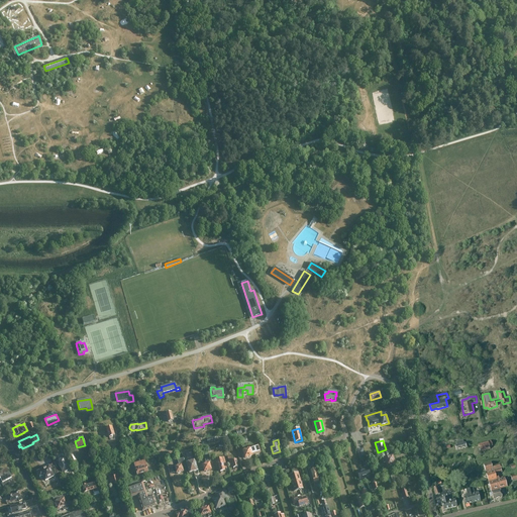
[(491,441),(488,442),(479,445),(481,451),(490,449),(489,447),(492,446),(491,442),(491,441)]
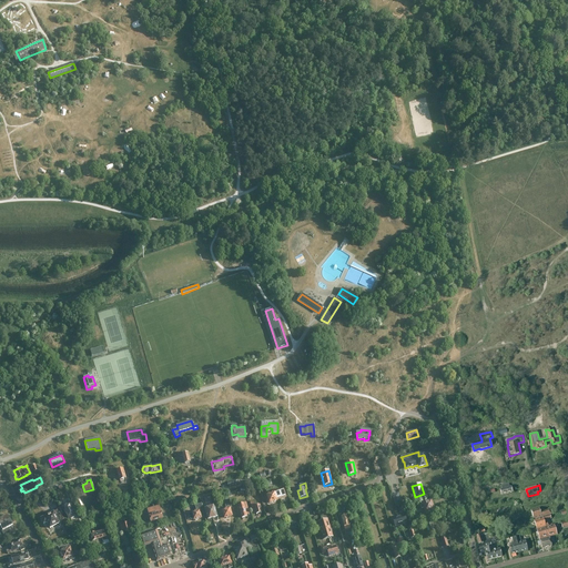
[(274,493),(266,496),(269,504),(277,500),(286,497),(283,489),(274,493)]
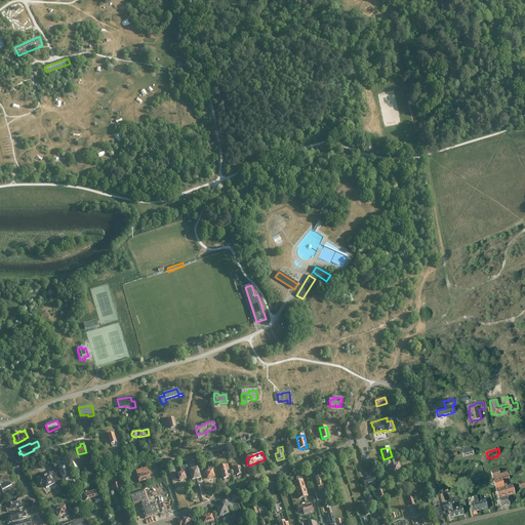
[(368,455),(362,457),(365,467),(371,466),(368,455)]
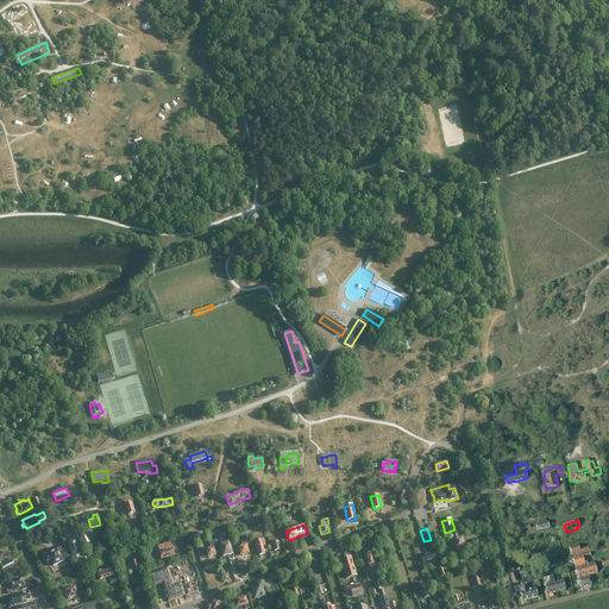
[(223,535),(227,556),(232,554),(230,542),(227,544),(225,534),(223,535)]
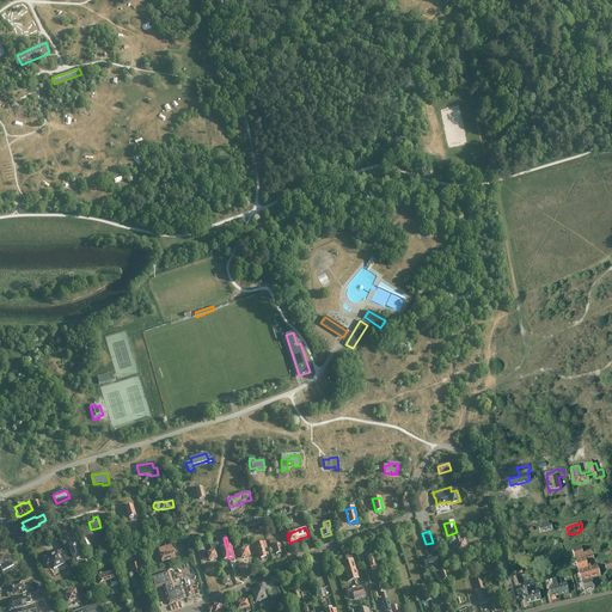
[(244,549),(239,550),(242,558),(243,558),(244,558),(245,558),(246,557),(250,556),(248,549),(249,548),(246,539),(242,540),(244,549)]
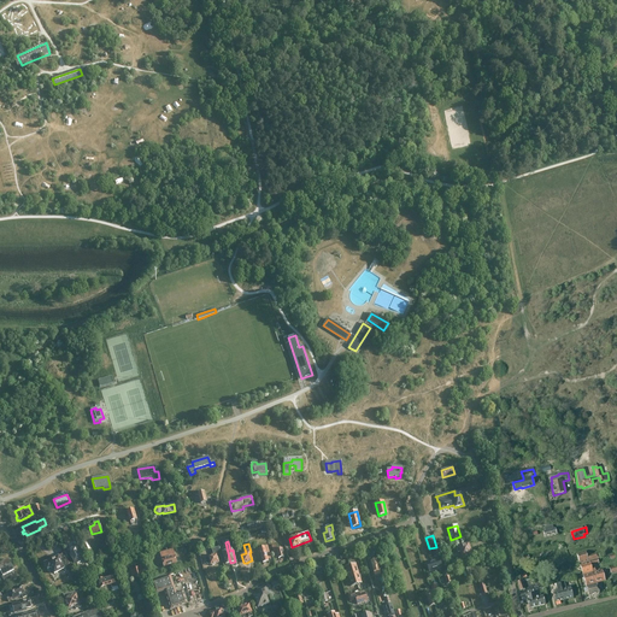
[(468,544),(457,548),(458,553),(460,552),(462,557),(471,553),(468,544)]
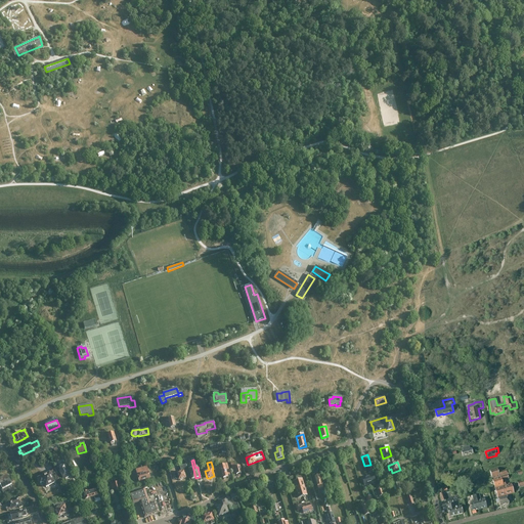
[(239,466),(235,467),(234,463),(230,464),(233,474),(235,473),(236,474),(241,473),(239,466)]
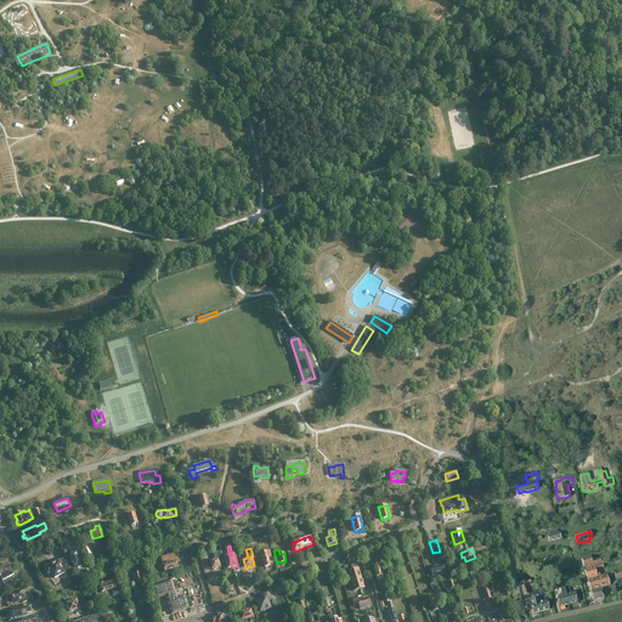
[(270,564),(272,564),(270,550),(265,552),(265,553),(261,554),(265,567),(270,566),(270,564)]
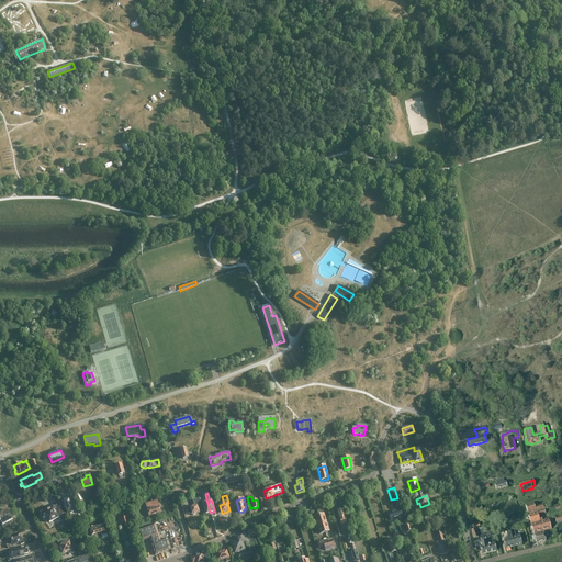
[(68,498),(62,502),(67,514),(76,509),(74,505),(72,505),(68,498)]
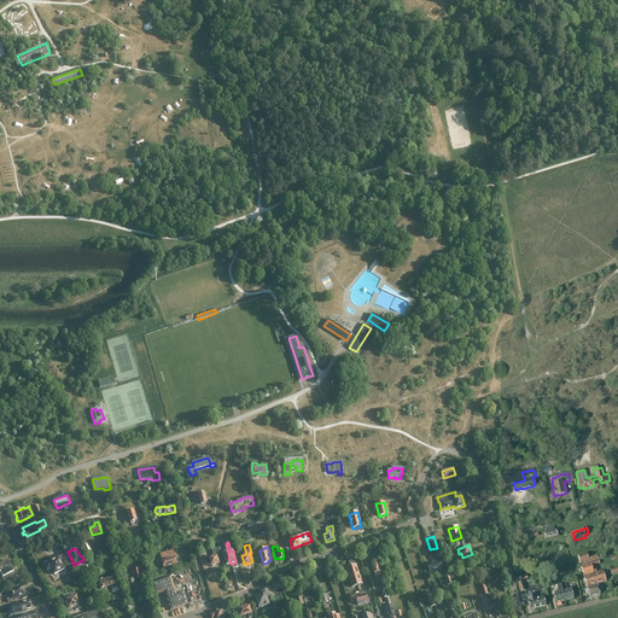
[(219,564),(217,557),(220,555),(219,548),(211,549),(214,557),(209,558),(209,559),(205,559),(208,565),(210,565),(210,566),(211,566),(213,566),(214,566),(215,565),(219,564)]
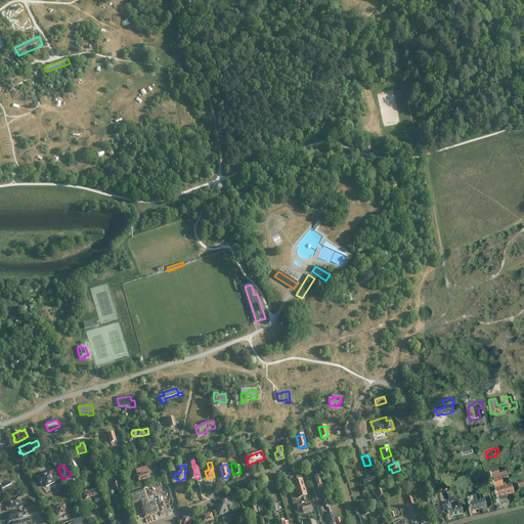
[(46,475),(38,479),(40,484),(43,482),(46,487),(54,483),(50,475),(54,473),(52,469),(45,473),(46,475)]
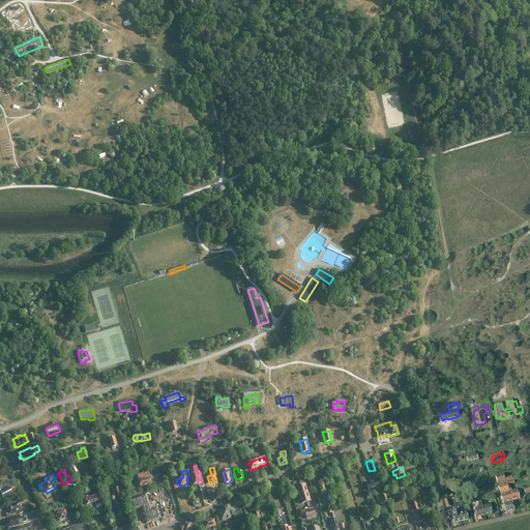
[(512,475),(504,478),(503,474),(495,476),(498,484),(514,479),(512,475)]
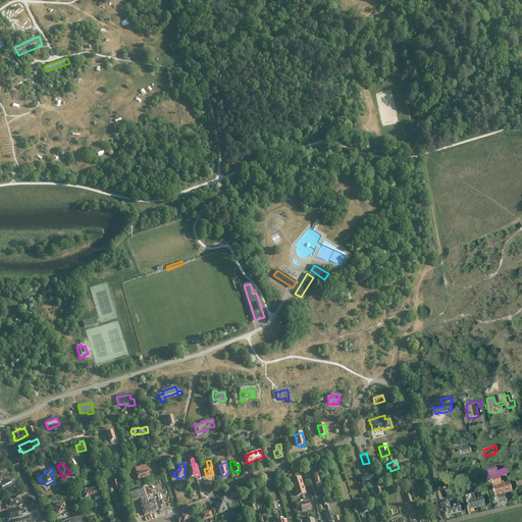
[(317,473),(313,475),(316,487),(321,485),(317,473)]
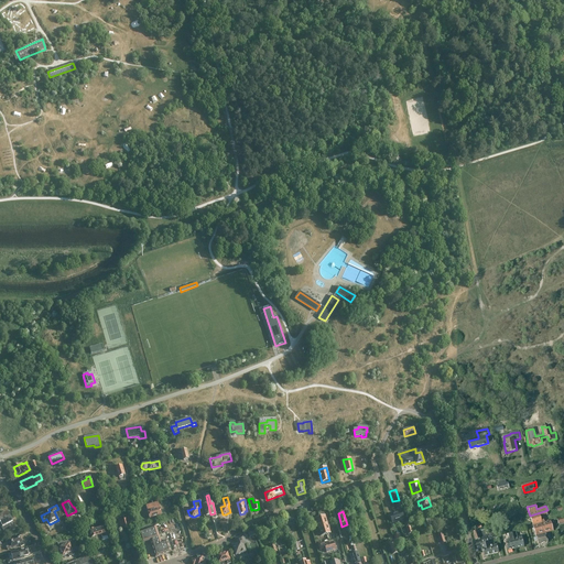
[(401,511),(390,516),(392,522),(403,518),(401,511)]
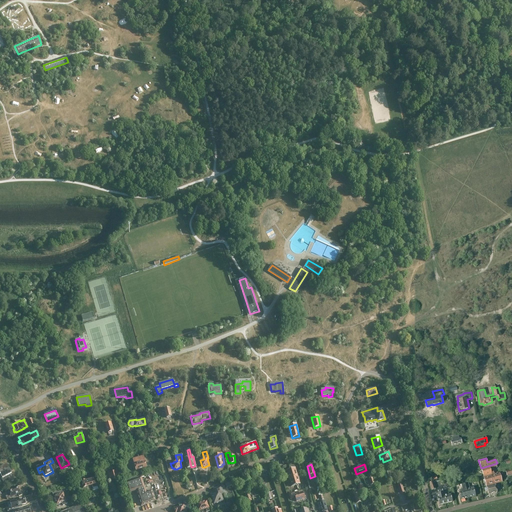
[(488,468),(481,470),(483,477),(492,475),(495,474),(495,473),(494,471),(492,472),(491,472),(490,470),(495,468),(497,468),(496,464),(494,465),(489,466),(488,467),(488,468)]
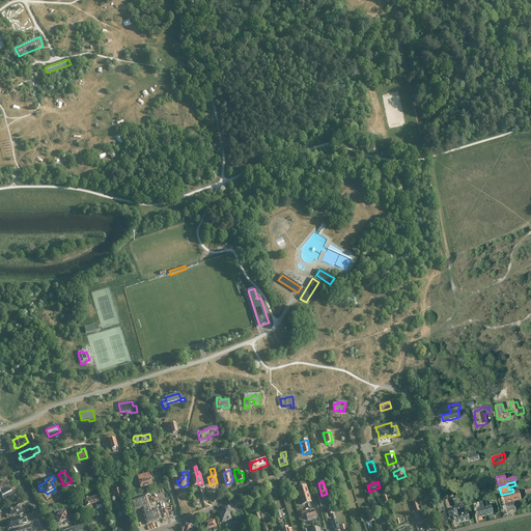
[(0,494),(1,494),(2,496),(1,497),(4,502),(9,499),(6,494),(11,492),(9,486),(0,491),(0,494)]
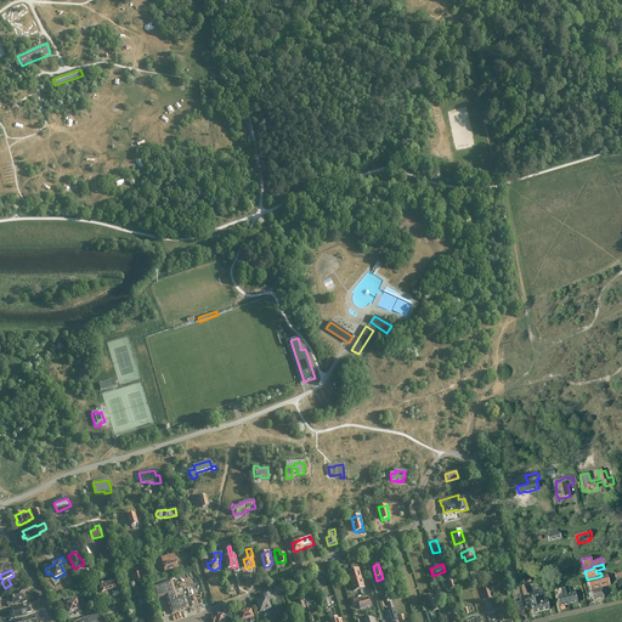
[(134,572),(130,574),(133,582),(136,581),(136,582),(142,581),(141,578),(142,577),(145,577),(142,570),(139,571),(139,572),(134,575),(134,572)]
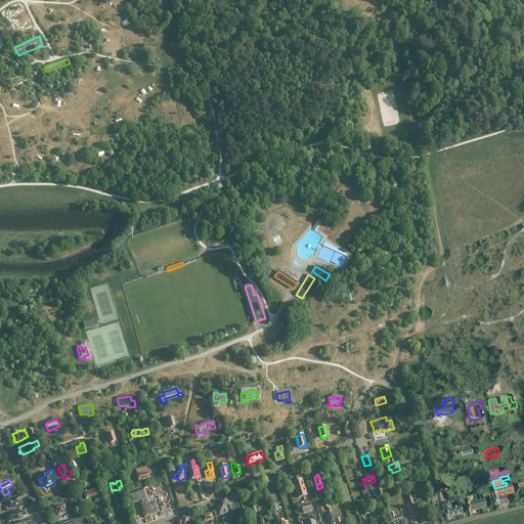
[(143,486),(127,491),(131,506),(139,504),(144,518),(159,513),(156,503),(149,505),(148,500),(143,486)]
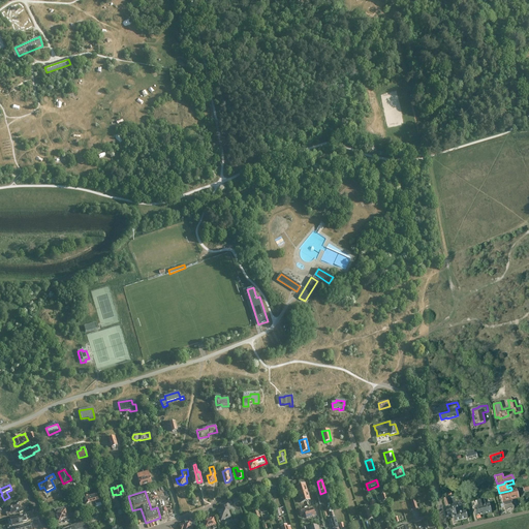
[(100,502),(98,493),(84,497),(86,504),(94,501),(95,504),(100,502)]
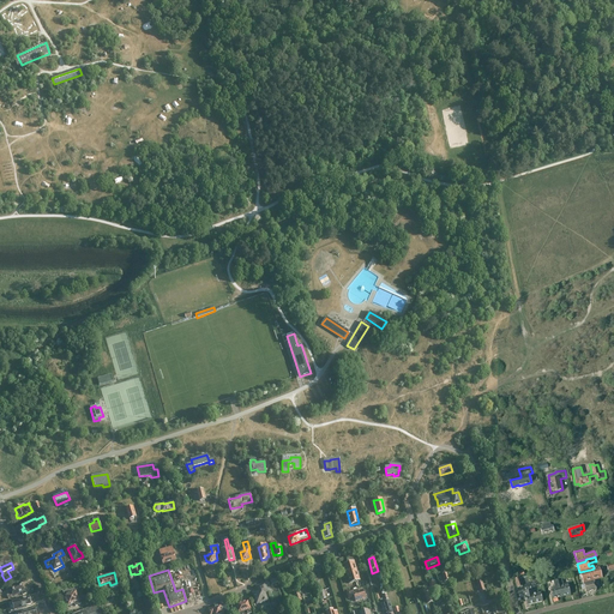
[(561,578),(557,579),(561,597),(570,595),(567,585),(565,587),(565,584),(563,585),(561,578)]
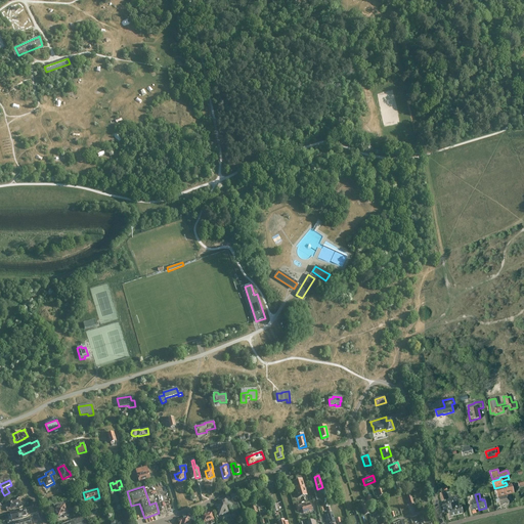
[(472,512),(479,510),(475,494),(472,495),(473,503),(470,504),(472,512)]
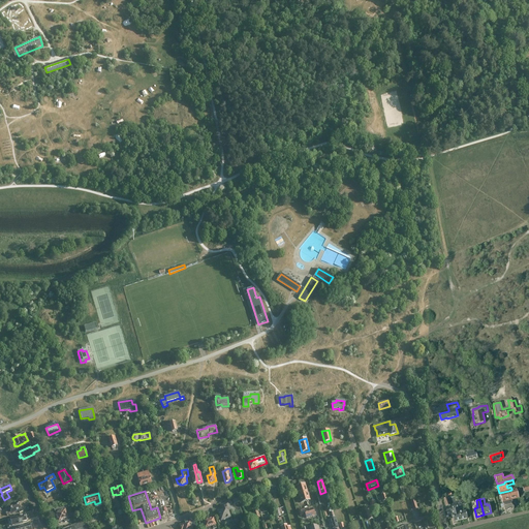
[(501,508),(503,507),(504,511),(514,509),(512,503),(517,502),(516,500),(502,503),(502,504),(501,505),(501,508)]
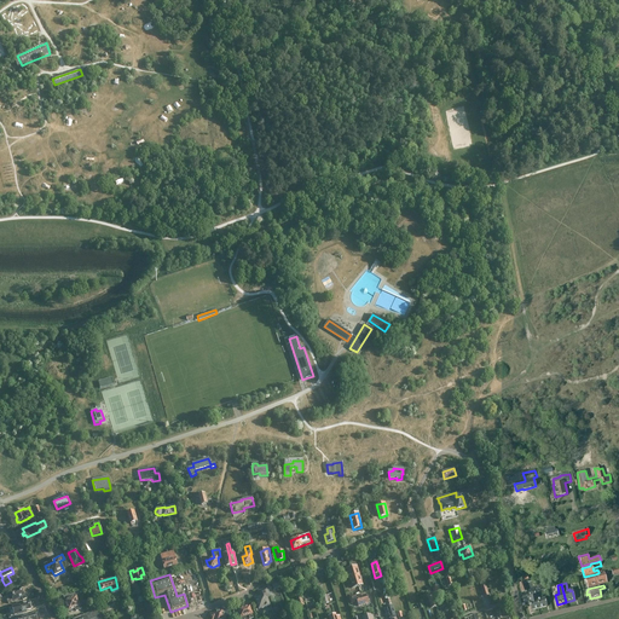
[(12,599),(6,601),(9,605),(11,603),(13,601),(15,602),(19,599),(19,597),(21,597),(23,601),(27,599),(24,595),(23,595),(19,588),(10,593),(12,599)]
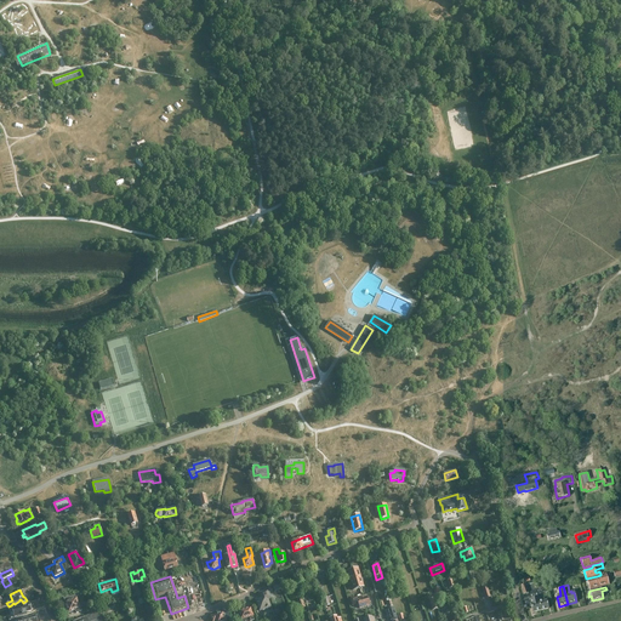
[(271,599),(268,592),(267,591),(258,593),(261,598),(255,600),(260,611),(262,610),(263,613),(268,610),(267,608),(271,608),(268,599),(271,599)]
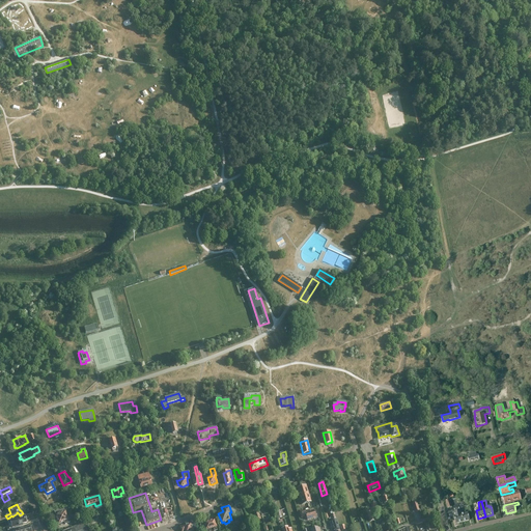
[(59,510),(54,511),(55,515),(57,520),(56,520),(57,524),(58,524),(58,525),(64,522),(65,525),(70,523),(68,521),(65,511),(65,512),(64,509),(59,511),(59,510)]
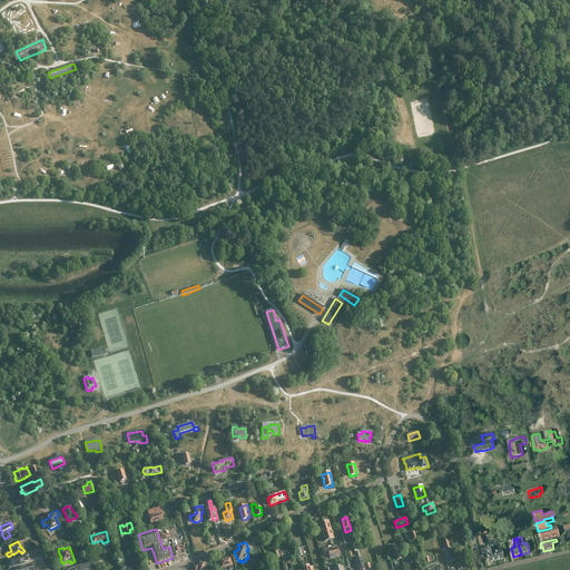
[(495,547),(493,548),(497,561),(503,559),(501,551),(497,552),(495,547)]
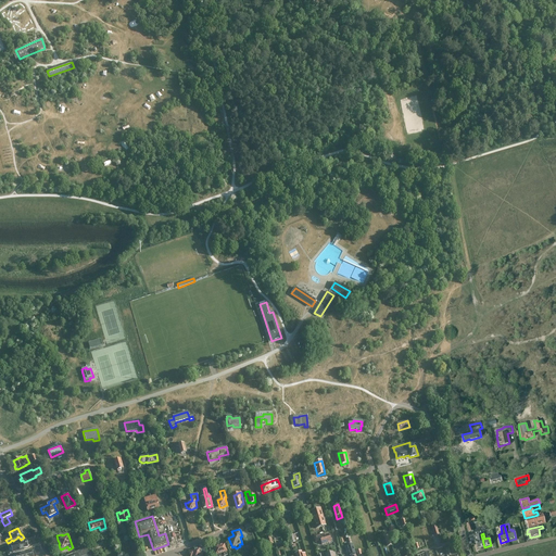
[(319,535),(313,536),(315,543),(320,541),(321,545),(331,542),(328,534),(319,538),(319,535)]
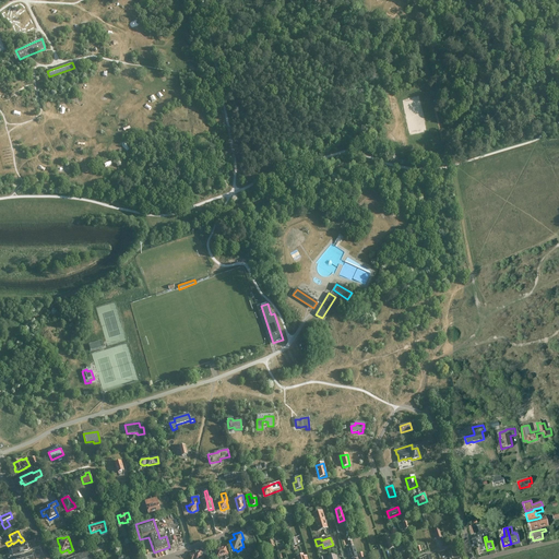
[(487,550),(484,537),(478,538),(476,539),(479,551),(487,550)]
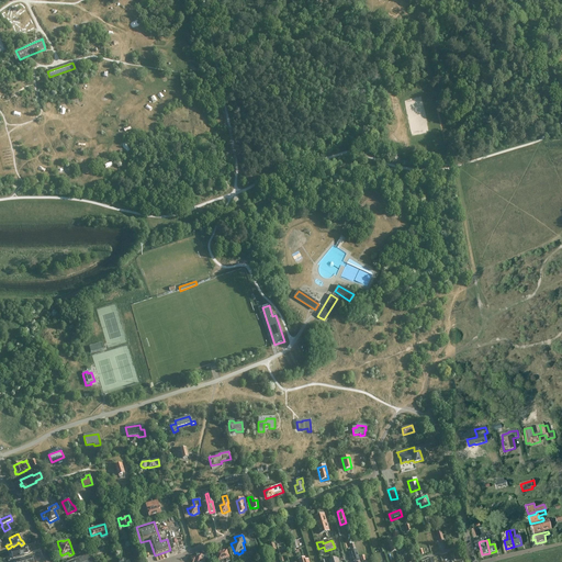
[(24,555),(23,554),(29,553),(27,550),(27,549),(27,548),(26,547),(17,550),(11,551),(13,559),(24,555)]
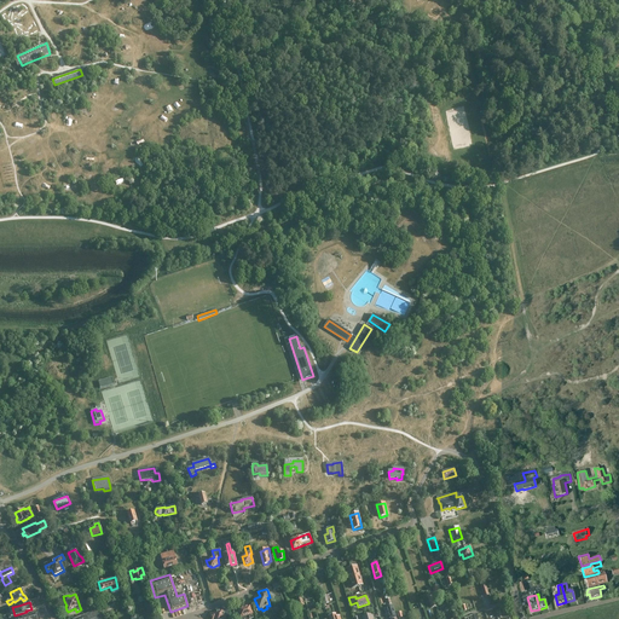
[(238,609),(239,614),(238,617),(238,618),(244,618),(246,618),(246,617),(248,615),(249,618),(250,618),(253,618),(250,607),(247,608),(246,607),(238,609)]
